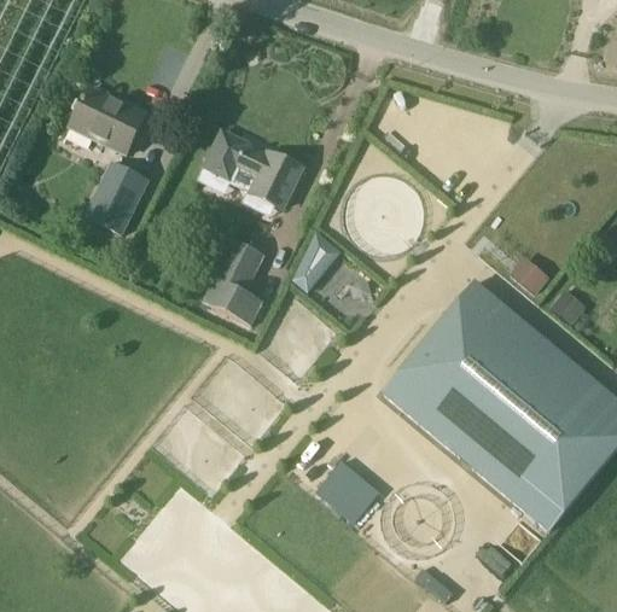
[(70,127),(128,156),(146,117),(88,89),(70,127)]
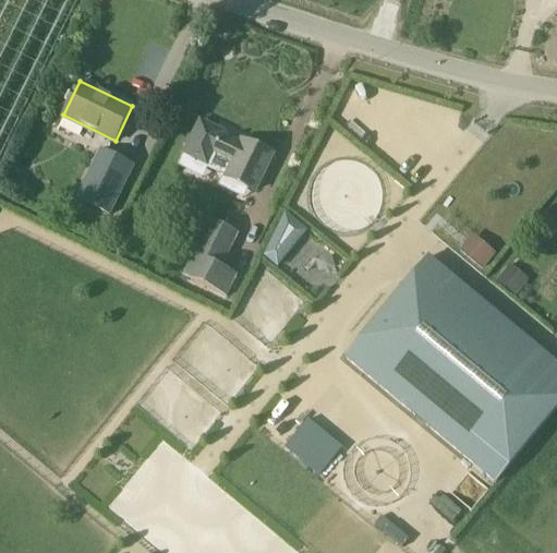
[(202,119),(185,153),(226,172),(225,176),(254,190),(271,154),(249,143),(246,146),(223,135),(226,131),(202,119)]
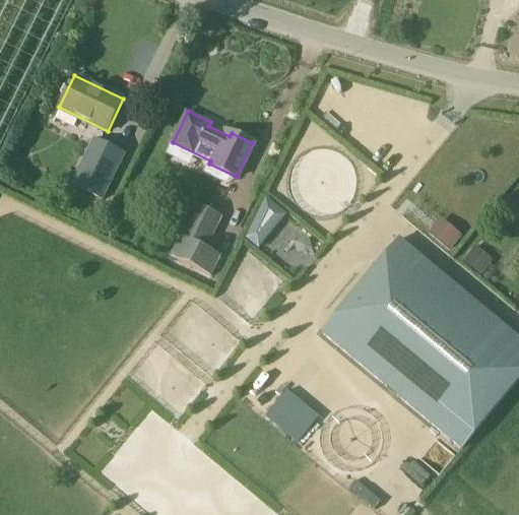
[(70,184),(103,200),(126,152),(93,137),(70,184)]
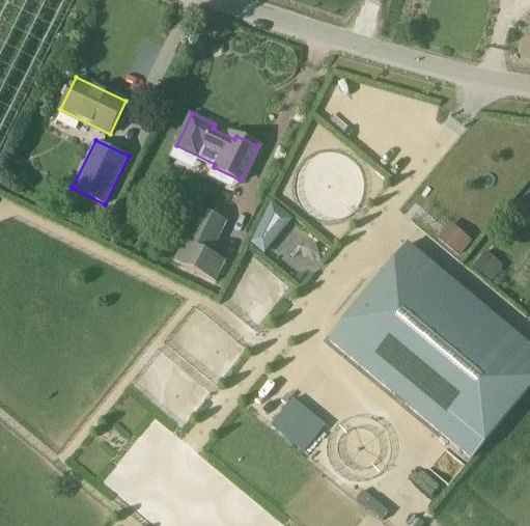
[(274,199),(252,242),(273,251),(294,210),(274,199)]
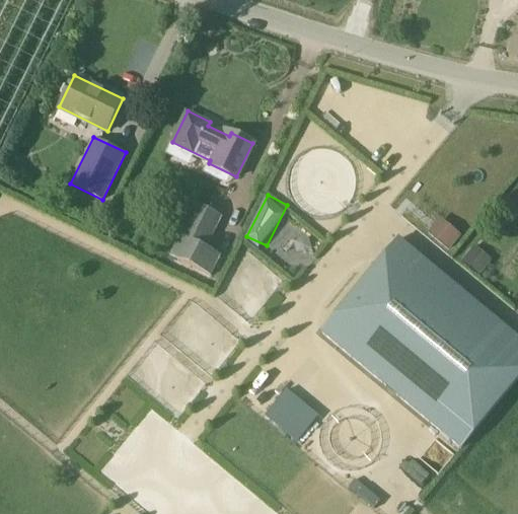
[(169,254),(211,275),(221,253),(207,246),(222,215),(196,202),(169,254)]
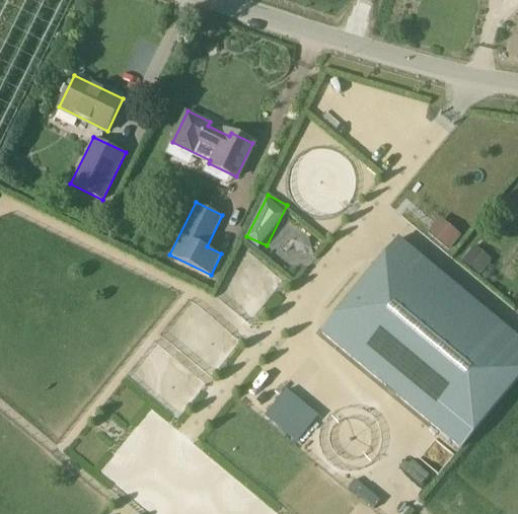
[(430,229),(452,247),(465,231),(442,213),(430,229)]
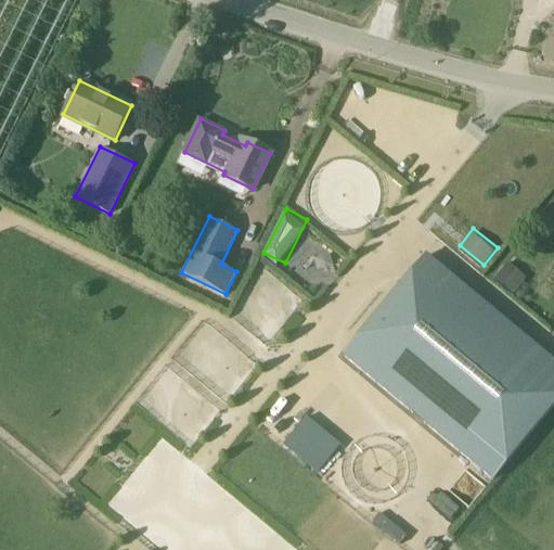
[(553,356),(427,252),(344,353),(492,476),(553,401),(553,356)]
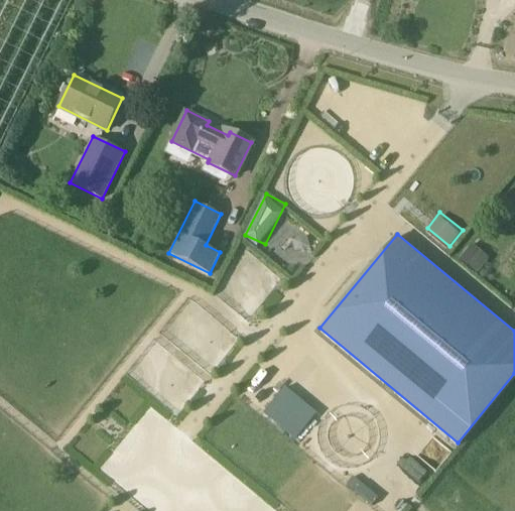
[(478,271),(490,256),(472,242),(460,256),(478,271)]
